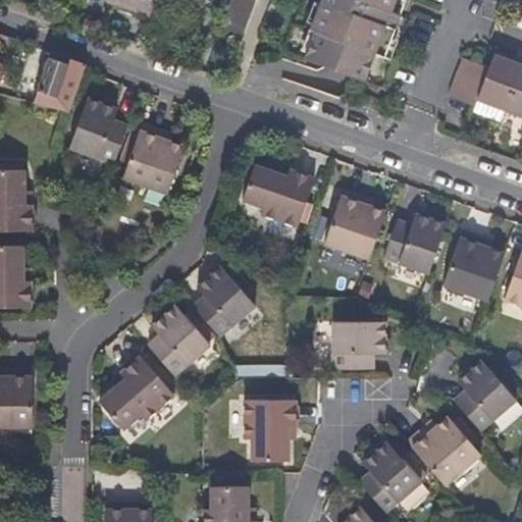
[(153,0),(121,0),(150,10),(153,0)]
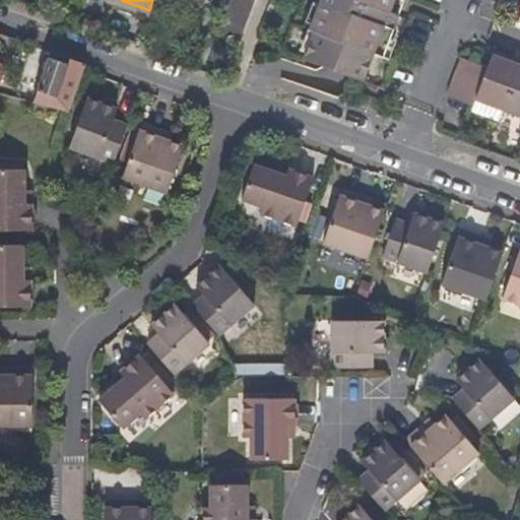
[(231,0),(220,27),(241,37),(254,0),(231,0)]
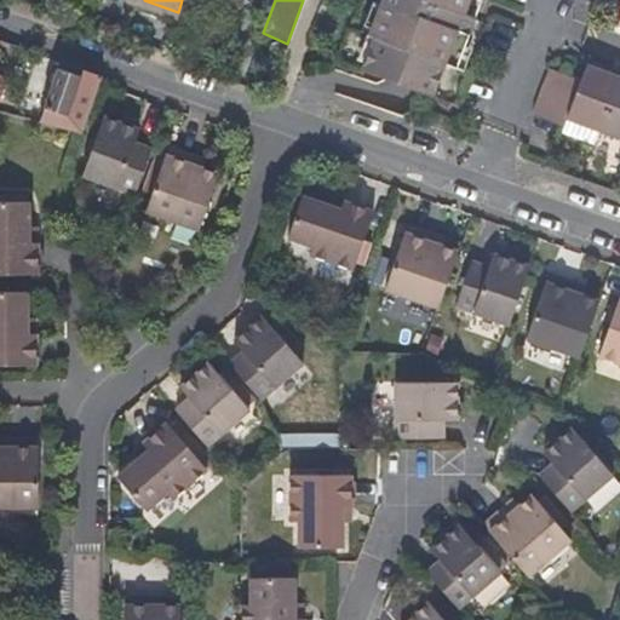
[(378,0),(363,40),(368,42),(357,74),(428,99),(438,68),(449,72),(468,22),(458,17),(464,0),(378,0)]
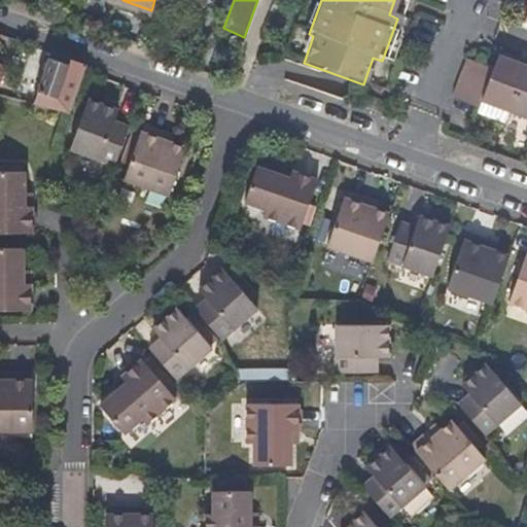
[(30,44),(0,34),(0,96),(49,108),(54,97),(35,91),(19,85),(16,82),(30,44)]
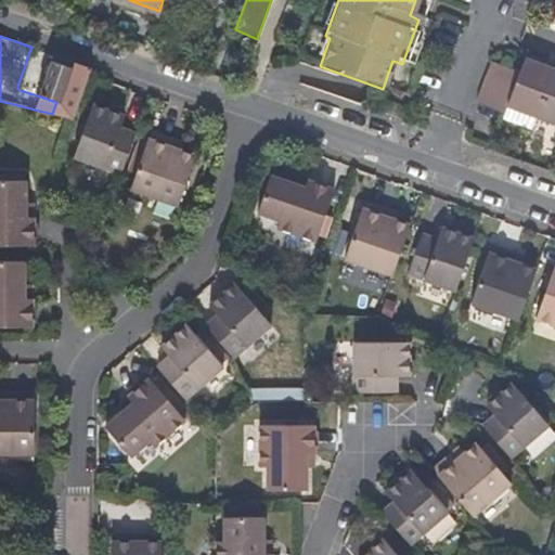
[(49,59),(37,95),(56,102),(52,114),(69,118),(85,74),(88,66),(69,60),(67,65),(49,59)]
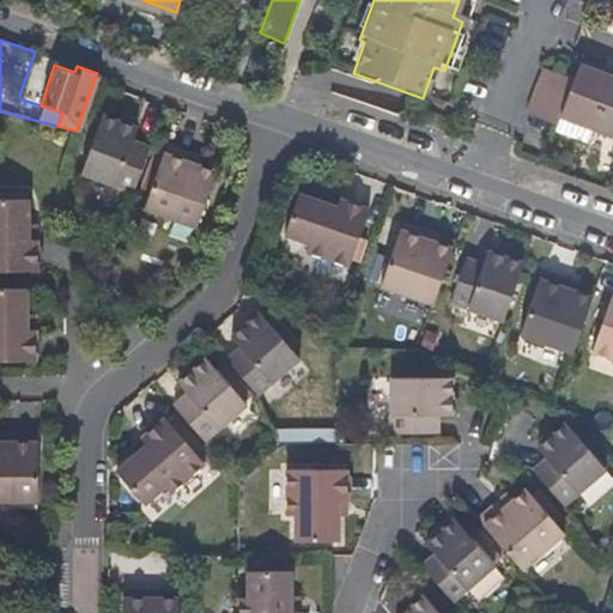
[(556,122),(588,134),(608,82),(576,70),(570,85),(564,101),(558,114),(556,122)]
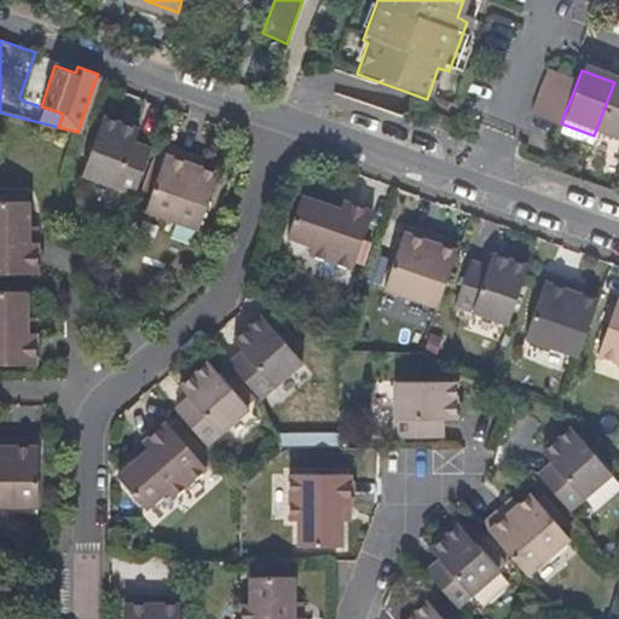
[(547,74),(539,91),(570,102),(576,86),(547,74)]
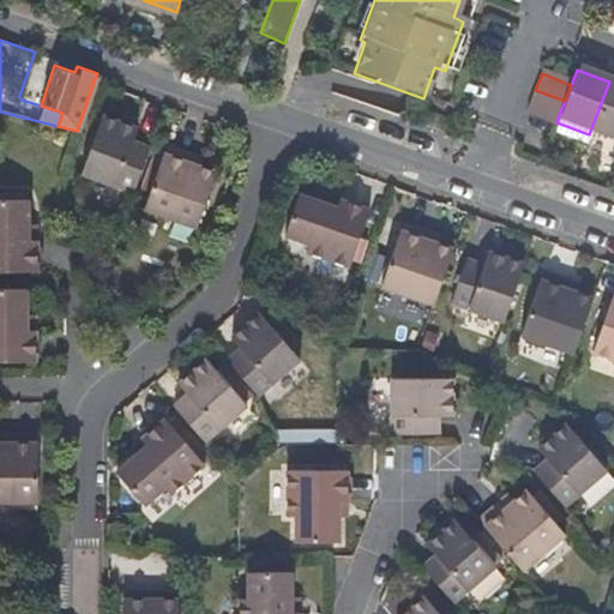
[(613,83),(609,82),(589,134),(613,144),(613,83)]
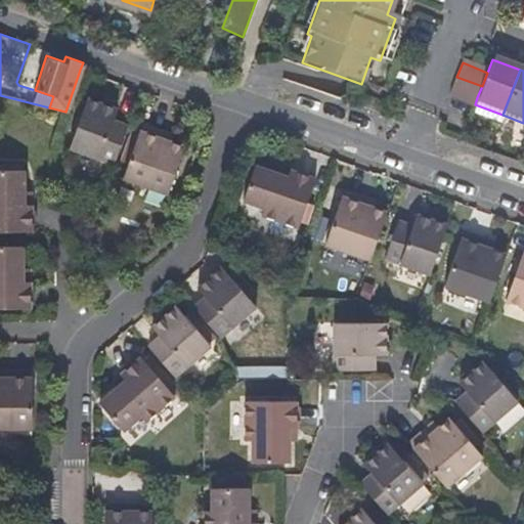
[(456,77),(452,88),(477,97),(482,86),(456,77)]
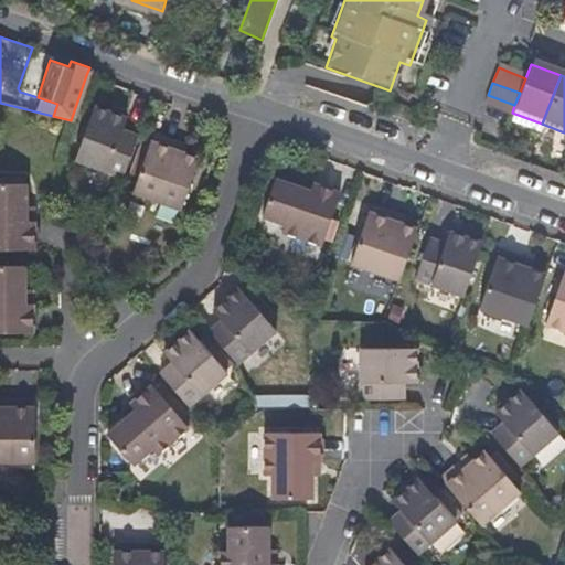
[(482,108),(509,119),(512,113),(514,105),(488,95),(482,108)]
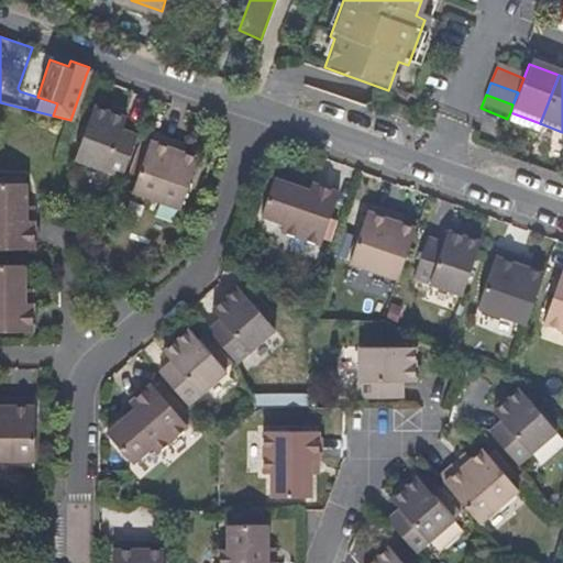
[(122,176),(138,136),(122,131),(125,120),(95,108),(75,161),(122,176)]
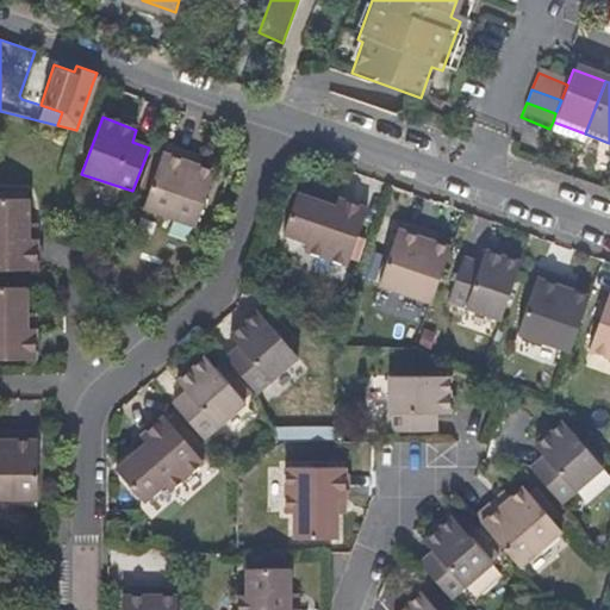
[(166,144),(143,209),(194,226),(215,172),(191,162),(193,155),(166,144)]
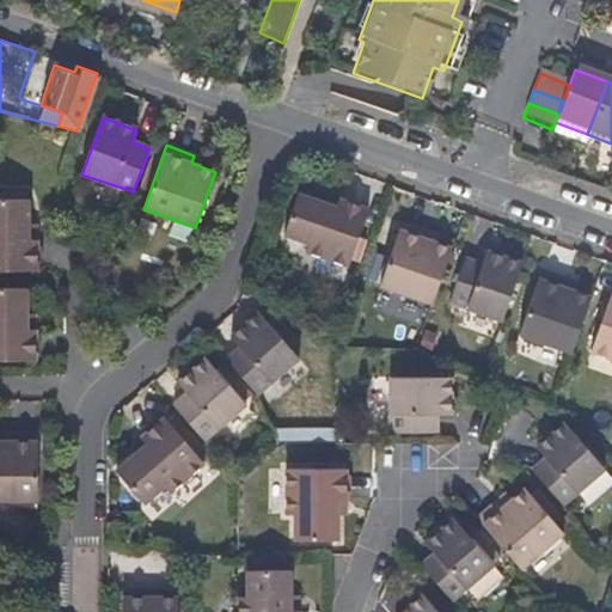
[(337,208),(300,195),(286,234),(310,244),(307,251),(350,268),(369,209),(341,200),(337,208)]
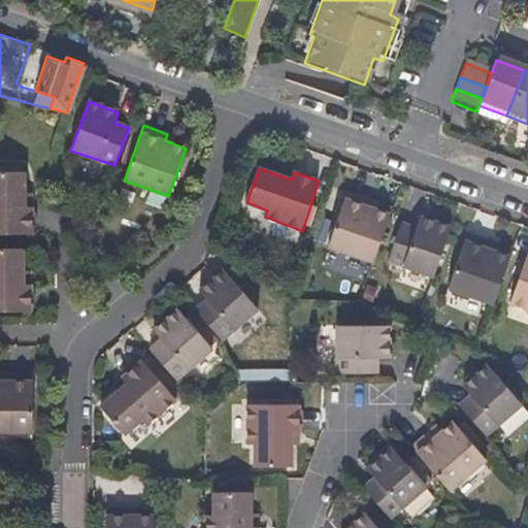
[(0,234),(34,234),(34,207),(26,206),(26,172),(0,172),(0,234)]
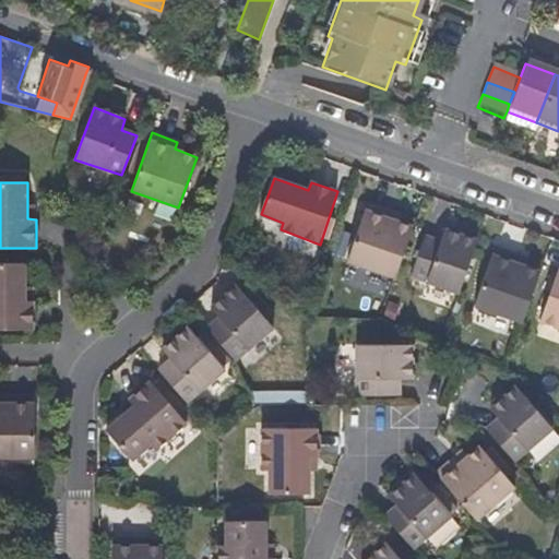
[(396,277),(414,228),(392,219),(394,212),(370,203),(349,260),(396,277)]
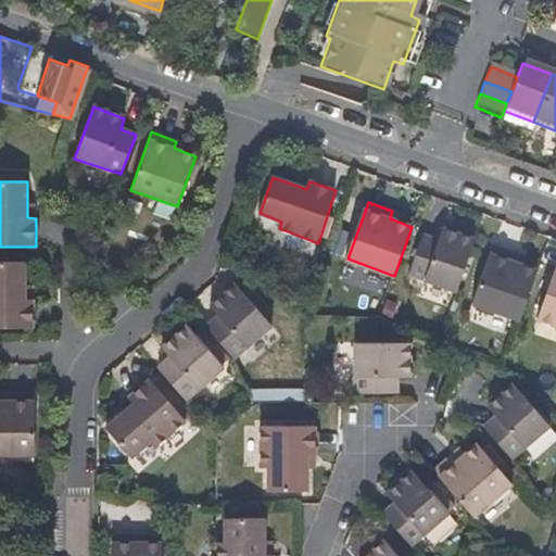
[(456,292),(474,239),(444,229),(440,241),(425,236),(412,276),(456,292)]
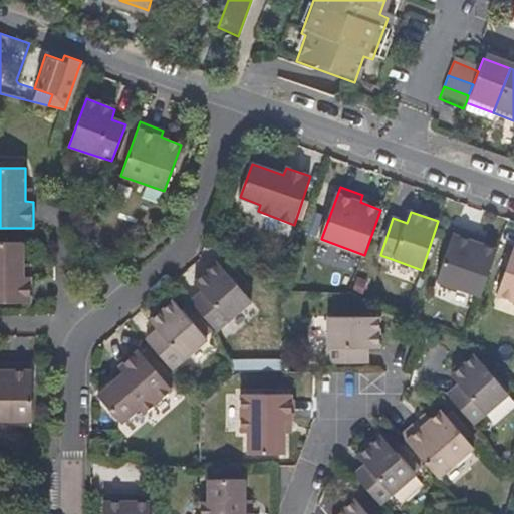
[(480,296),(496,251),(478,244),(480,236),(458,228),(439,281),(480,296)]
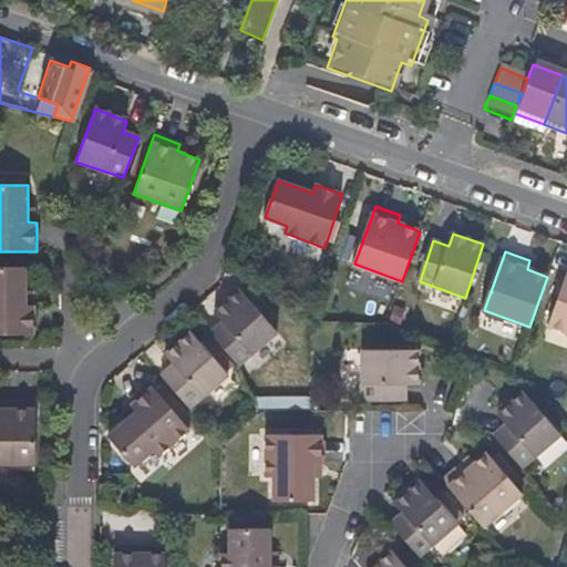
[(28,306),(28,267),(0,267),(0,332),(35,333),(37,306),(28,306)]
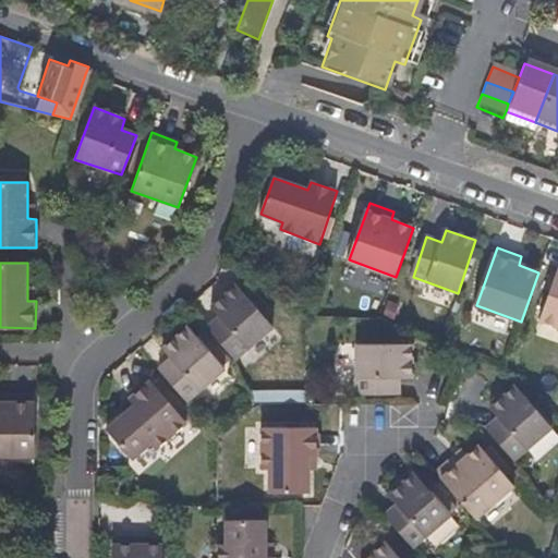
[(557,273),(542,322),(557,327),(557,273)]
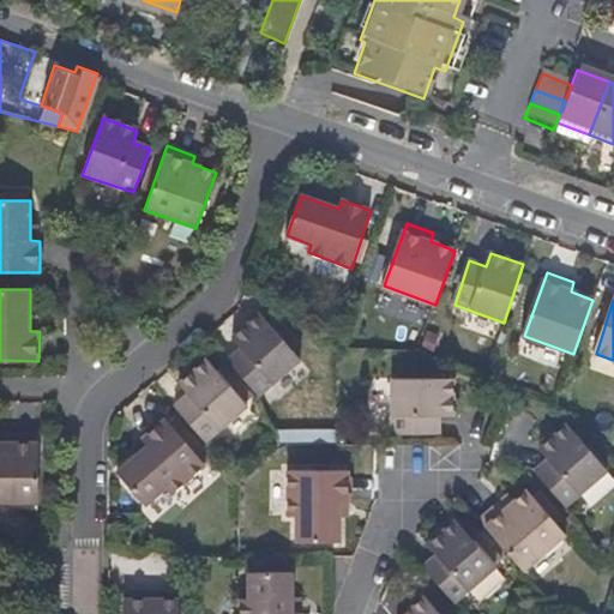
[(242,348),(228,360),(260,396),(304,359),(262,312),(233,337),(242,348)]
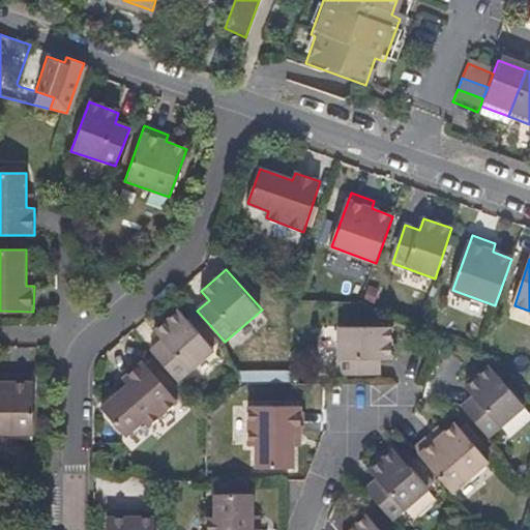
[(164,341),(152,351),(179,382),(215,349),(180,310),(156,331),(164,341)]
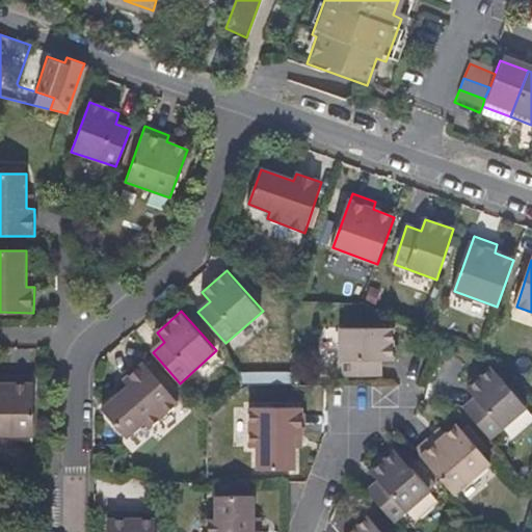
[(341,327),(341,375),(382,375),(382,361),(393,361),(392,327),(341,327)]
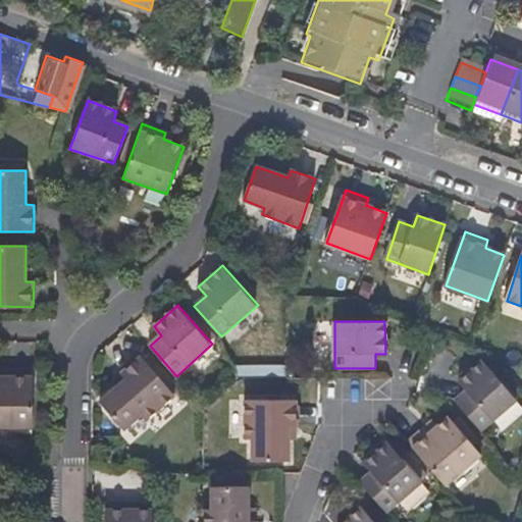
[(126,378),(101,402),(125,428),(142,415),(147,419),(175,395),(143,356),(122,373),(126,378)]
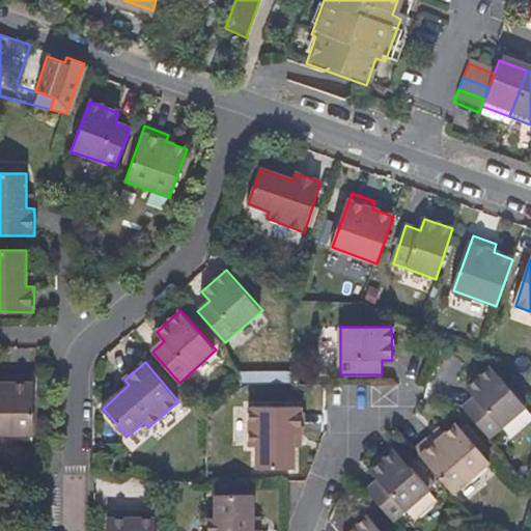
[(463,407),(488,438),(525,407),(491,366),(466,388),(474,397),(463,407)]
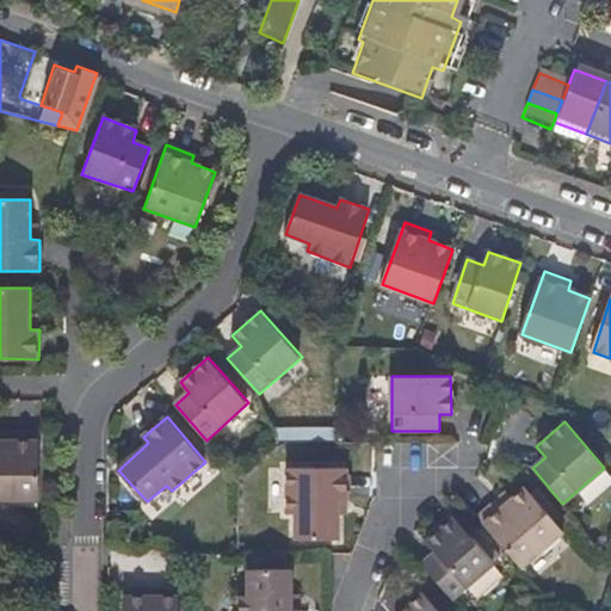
[(41,432),(12,431),(11,440),(0,440),(0,498),(41,499),(41,432)]
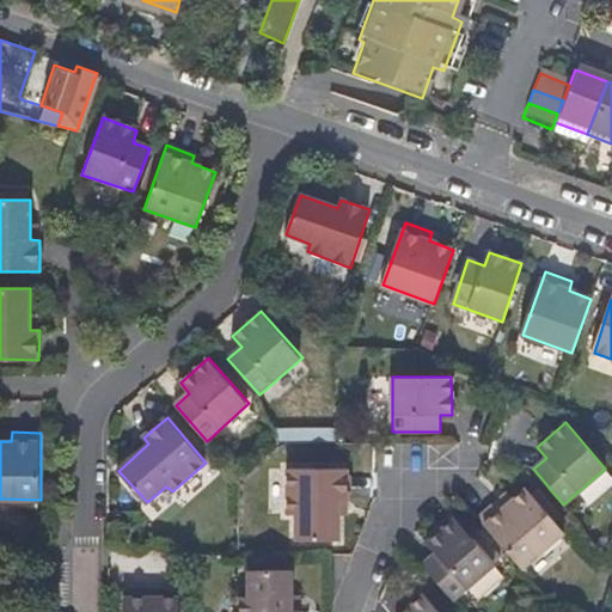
[(433,460),(456,463),(457,446),(434,445),(433,460)]
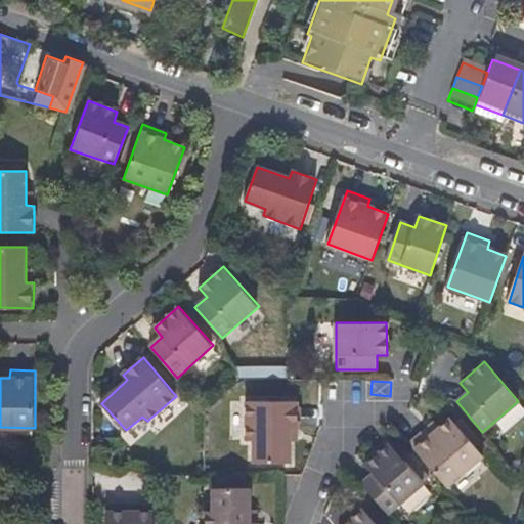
[(299,400),(247,402),(248,441),(255,440),(255,463),(293,461),(293,428),(300,428),(299,400)]
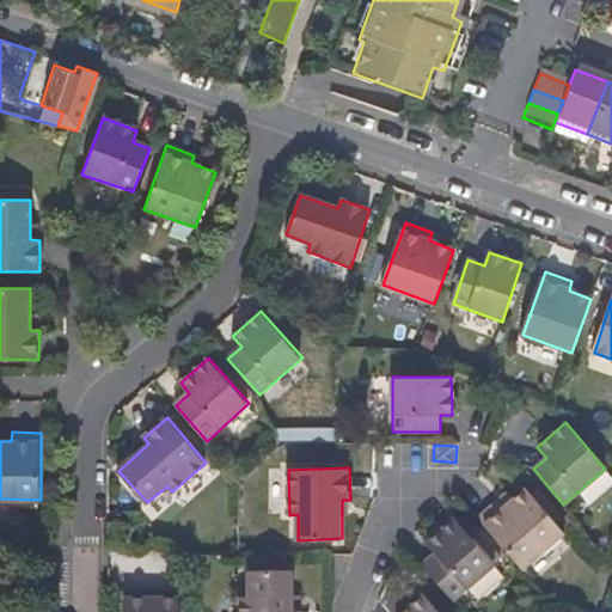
[(501,497),(478,518),(524,569),(564,532),(526,489),(507,507),(501,497)]
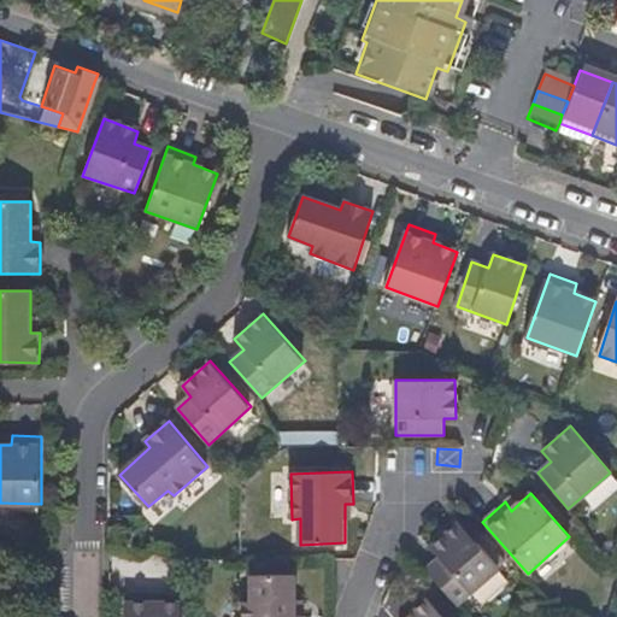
[(441,558),(428,571),(458,605),(500,568),(476,540),(459,522),(430,546),(441,558)]
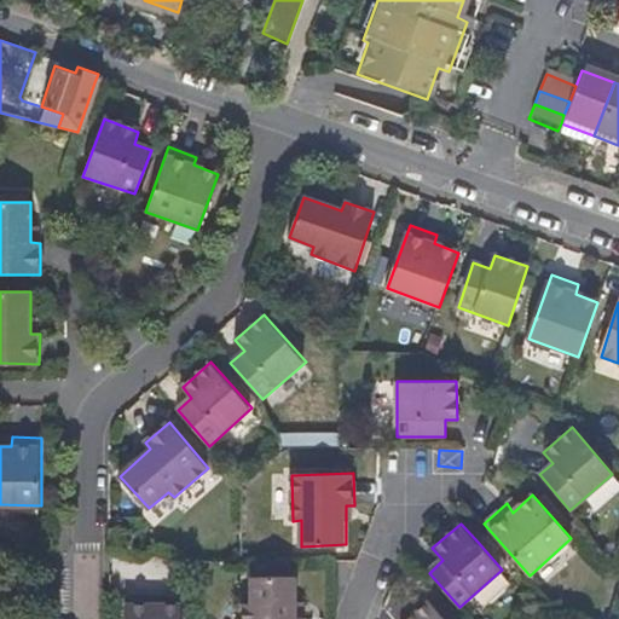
[(125,528),(113,528),(111,548),(126,548),(125,528)]
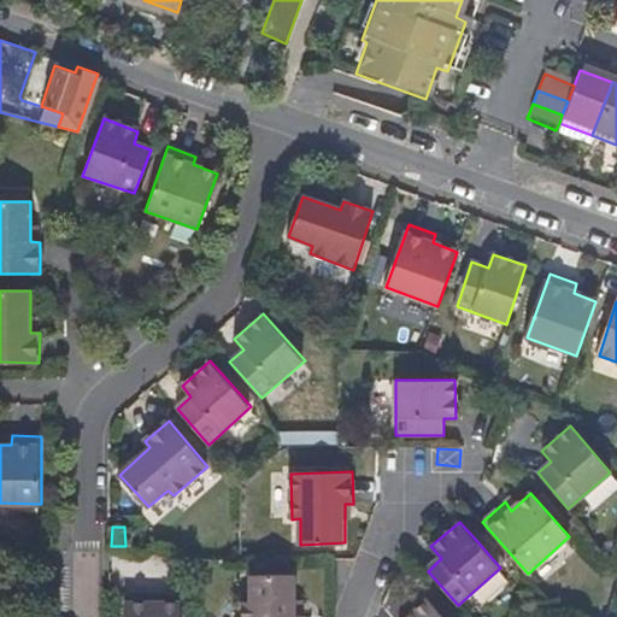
[(476,540),(500,568),(506,562),(483,534),(476,540)]
